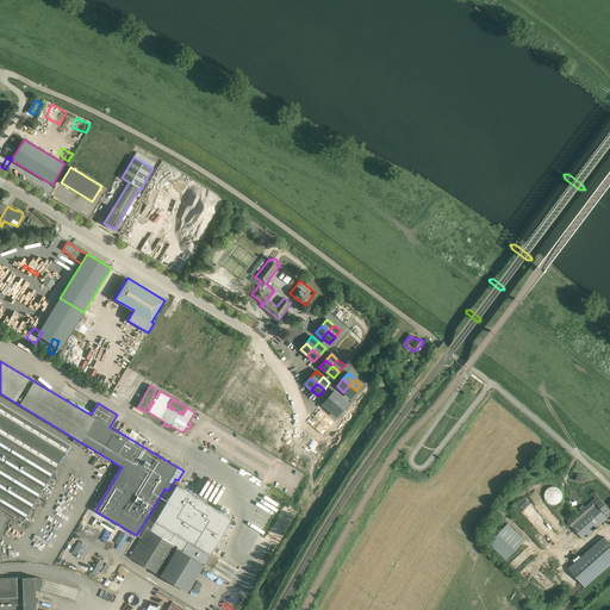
[(349,385),(343,392),(350,397),(356,391),(349,385)]
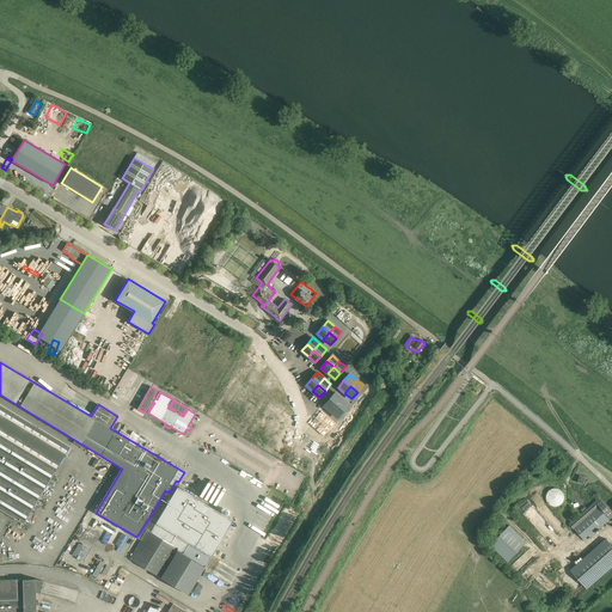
[(336,392),(330,399),(336,405),(342,398),(336,392)]
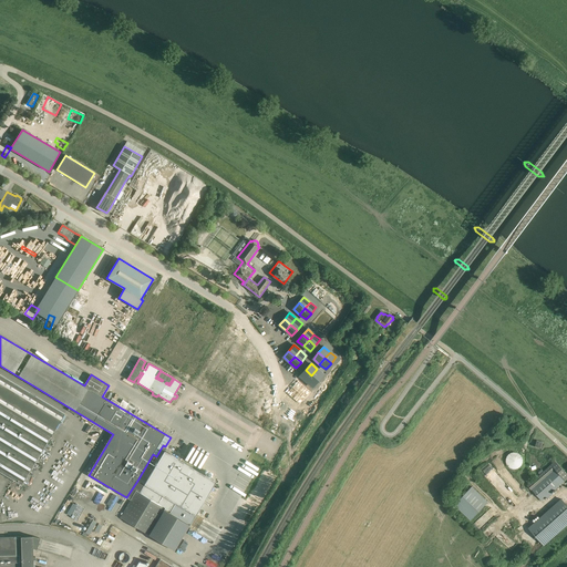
[(227,402),(241,378),(225,368),(209,391),(227,402)]
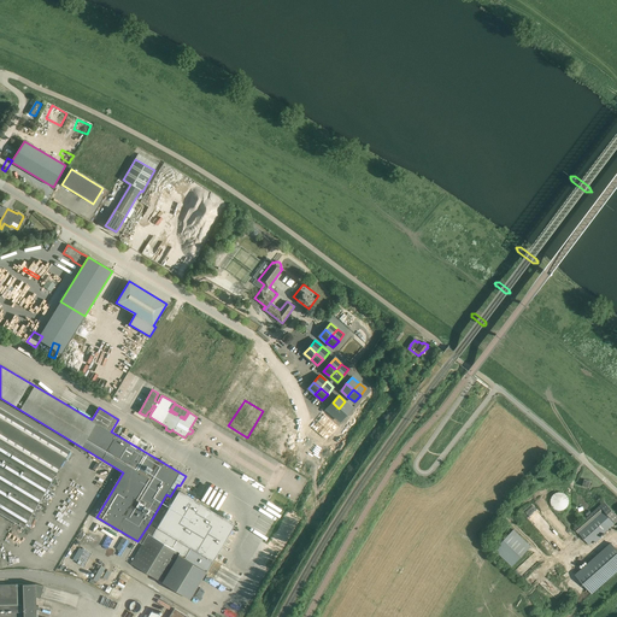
[(345,401),(339,409),(346,415),(352,407),(345,401)]
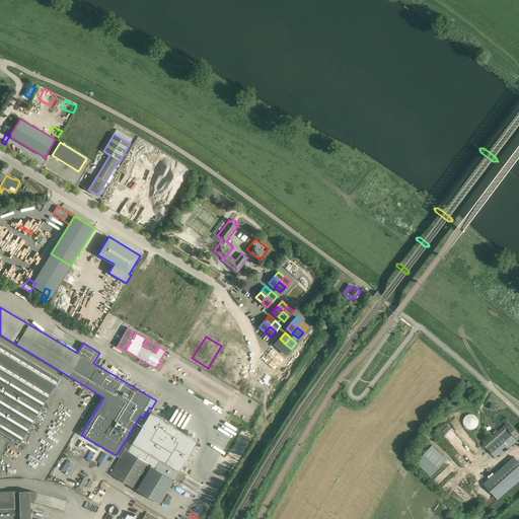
[(280,339),(275,344),(281,349),(285,344),(280,339)]
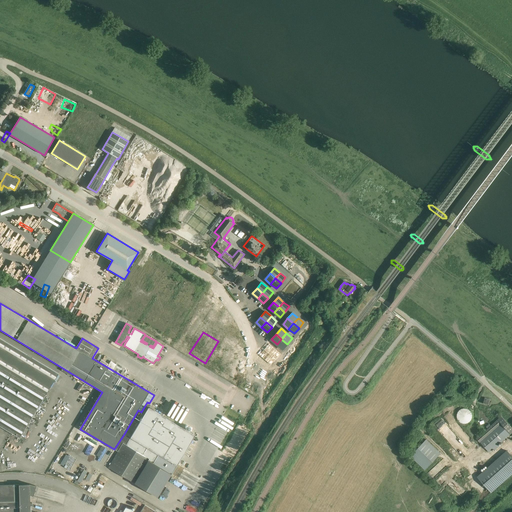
[(0,426),(20,438),(59,373),(0,338),(0,426)]
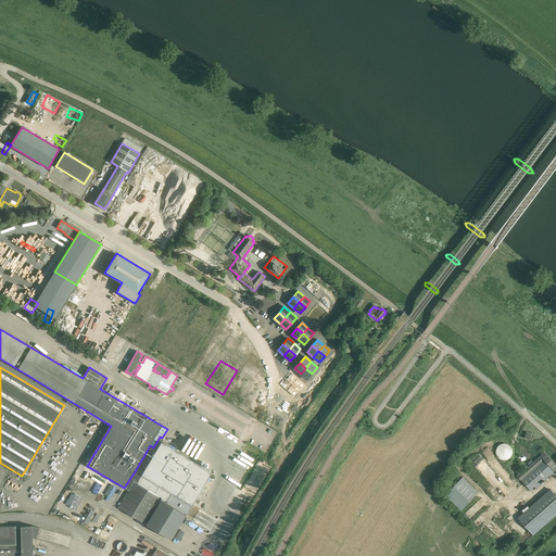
[(305,368),(301,374),(306,379),(312,374),(305,368)]
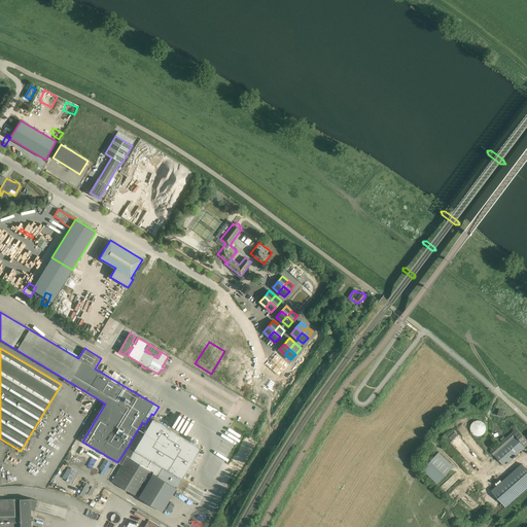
[(277,354),(272,360),(278,364),(282,359),(277,354)]
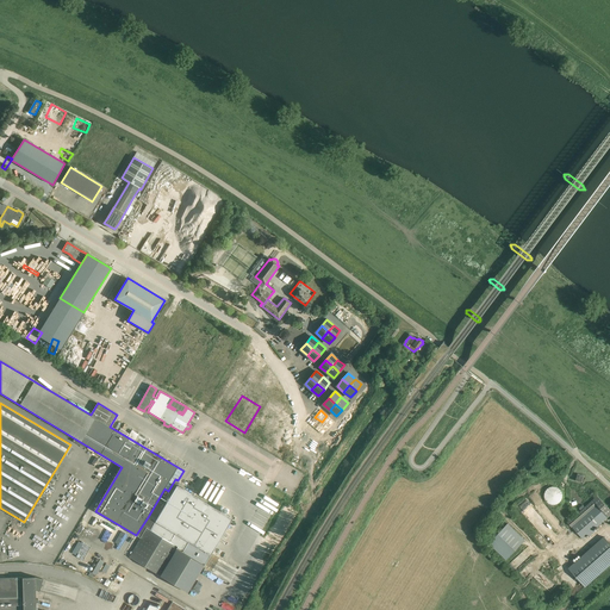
[(327,416),(322,422),(328,428),(334,422),(327,416)]
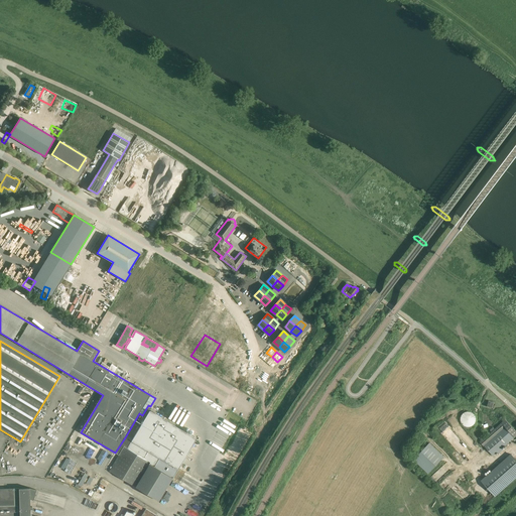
[(266,353),(261,358),(267,363),(272,357),(266,353)]
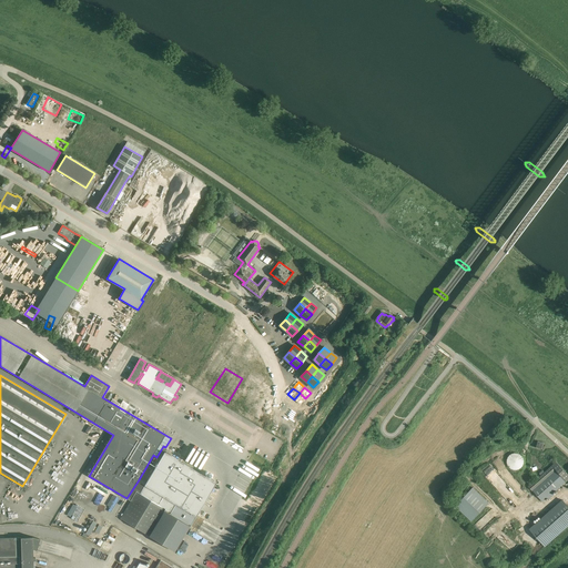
[(300,393),(294,399),(301,405),(305,398),(300,393)]
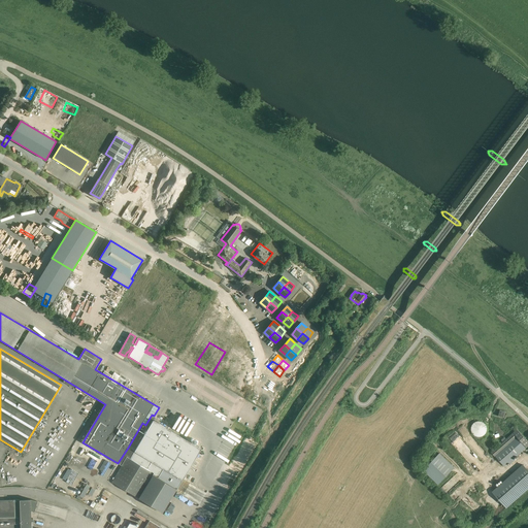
[(61,404),(56,414),(60,416),(65,407),(61,404)]
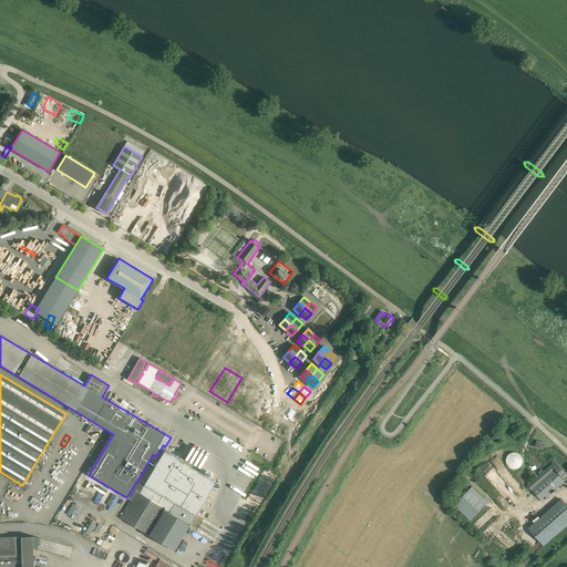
[(545,445),(544,444),(543,444),(543,442),(536,440),(534,447),(540,449),(540,450),(542,451),(543,445),(544,446),(545,445)]
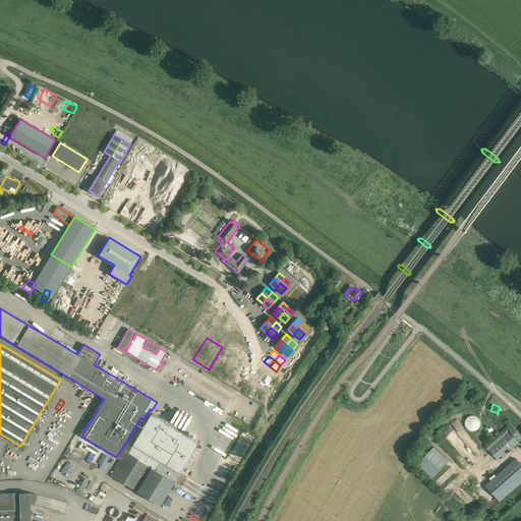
[(120,459),(110,475),(160,506),(198,443),(151,414),(132,446),(126,442),(116,457),(120,459)]
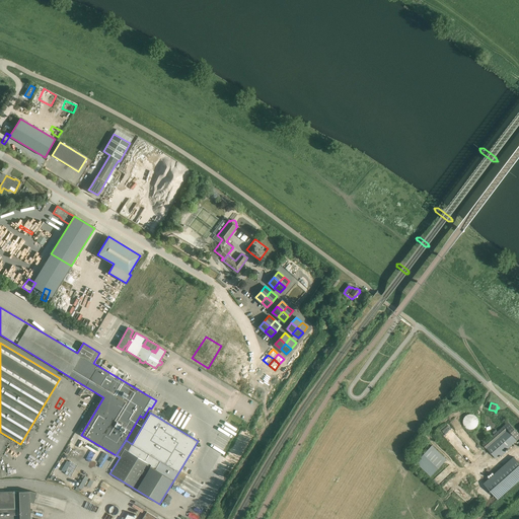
[(478,423),(478,422),(478,421),(478,419),(477,418),(476,417),(475,416),(474,415),(472,414),(471,414),(469,414),(468,415),(467,415),(466,416),(465,417),(464,418),(463,419),(463,421),(463,422),(463,424),(463,425),(464,426),(465,428),(466,428),(467,429),(468,429),(470,430),(471,430),(473,430),(474,429),(475,428),(477,427),(477,426),(478,424),(478,423)]
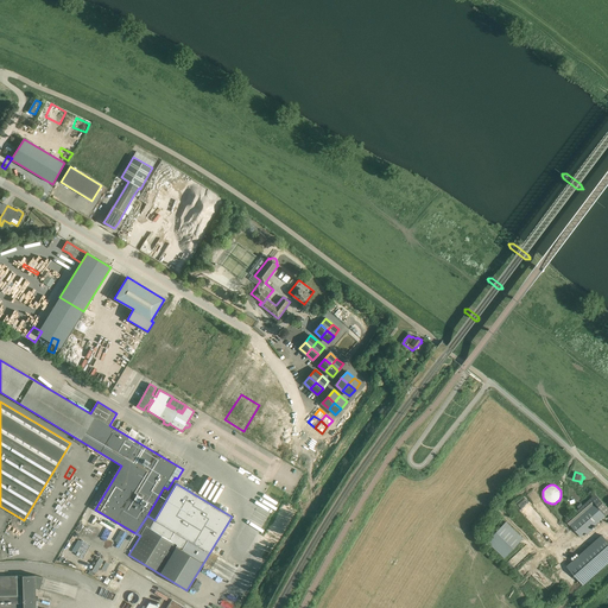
[(273,510),(277,502),(260,492),(259,495),(261,496),(259,501),(273,510)]
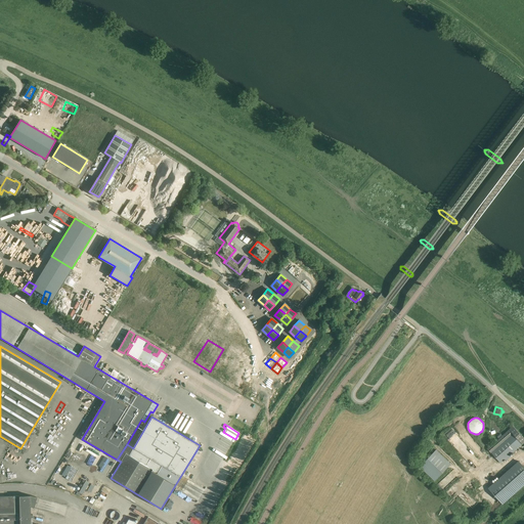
[(510,430),(488,448),(500,463),(522,444),(523,442),(523,438),(513,426),(510,430)]
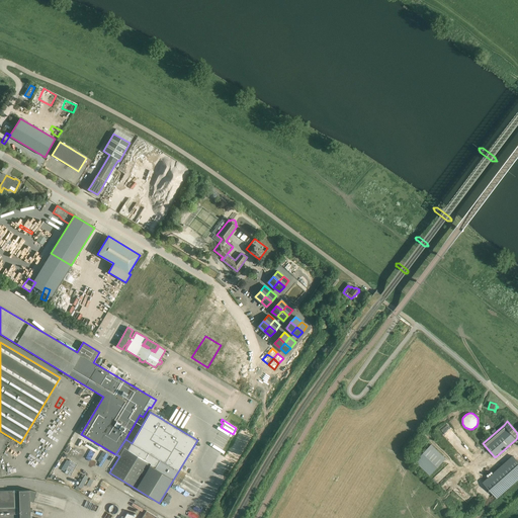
[(446,458),(431,444),(415,461),(430,476),(446,458)]
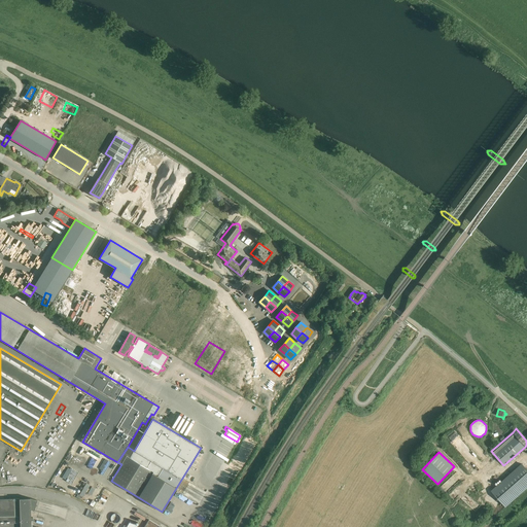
[(526,469),(522,464),(491,491),(505,506),(526,487),(526,469)]
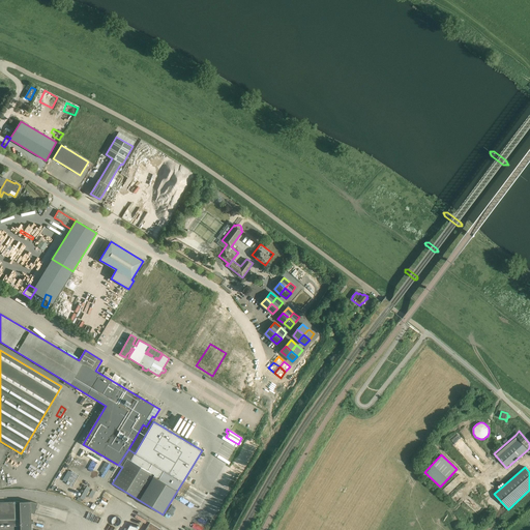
[(87,487),(80,498),(84,500),(87,495),(89,496),(90,492),(89,491),(90,489),(87,487)]
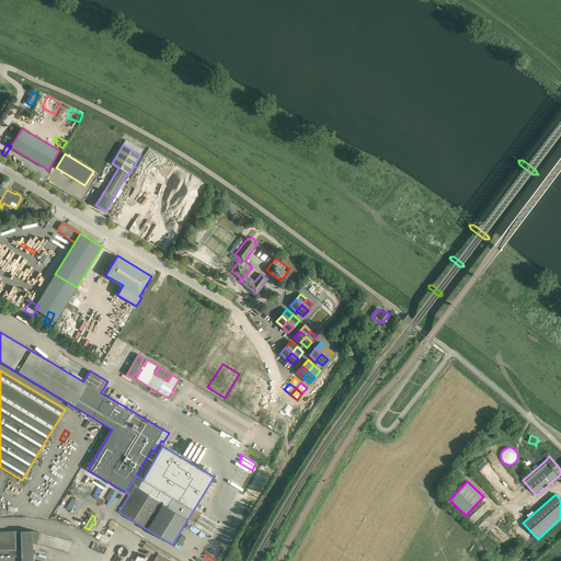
[(0,530),(0,560),(33,560),(33,553),(35,553),(35,551),(33,551),(33,542),(36,544),(39,533),(32,530),(0,530)]
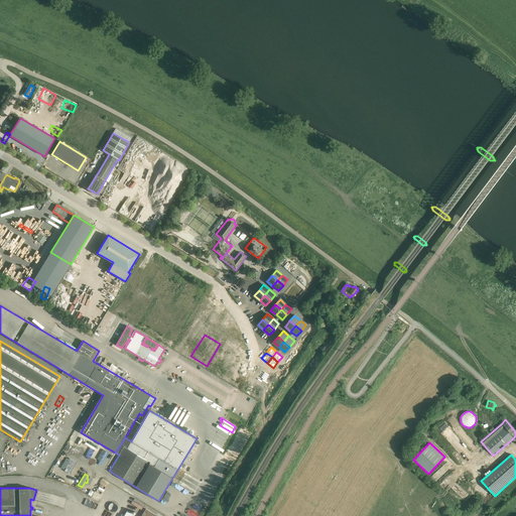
[(168,500),(167,502),(170,503),(175,494),(168,489),(163,497),(168,500)]
